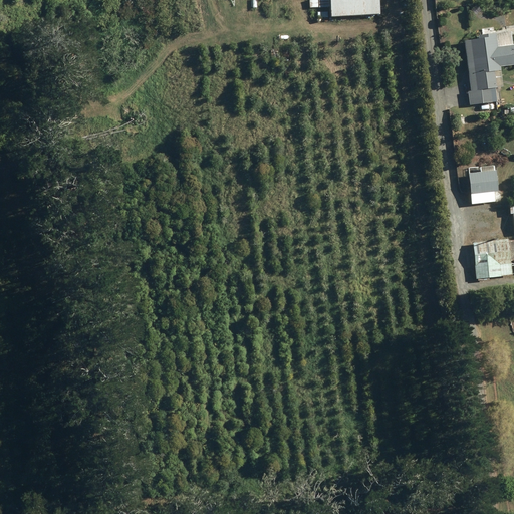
[(318,8),(317,0),(309,0),(309,8),(318,8)]
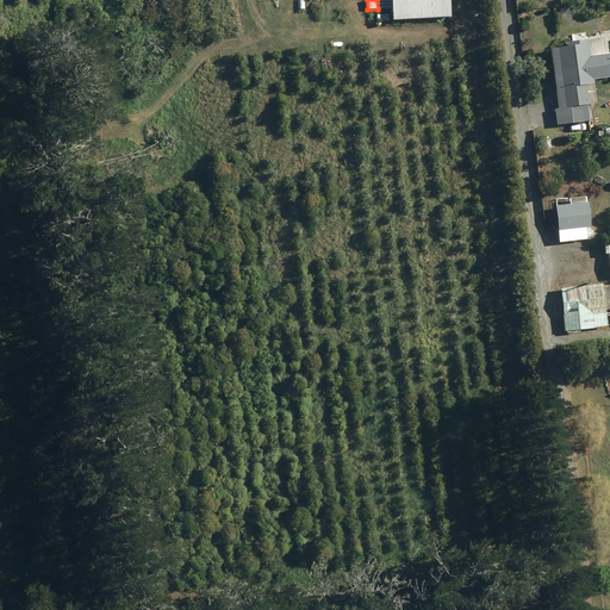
[(377,0),(378,10),(391,8),(392,20),(450,18),(449,0),(377,0)]
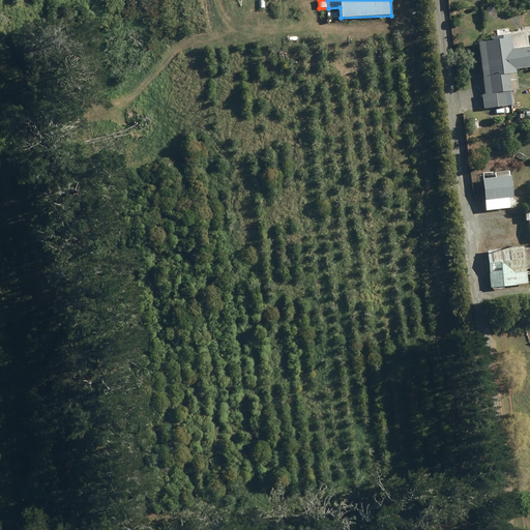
[(482,94),(483,109),(507,106),(506,92),(519,90),(516,69),(529,67),(529,46),(528,46),(526,32),(492,37),(492,40),(478,42),(486,94),(482,94)]
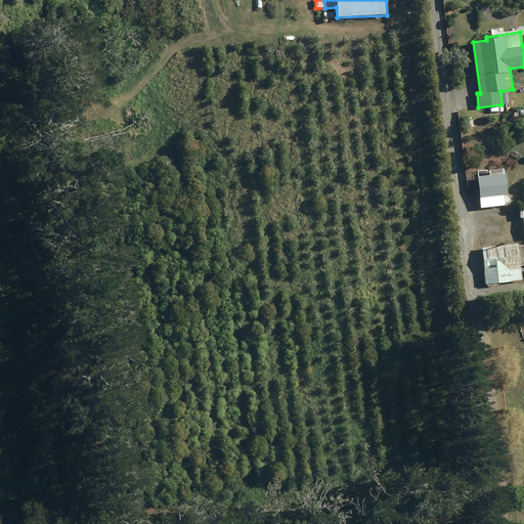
[(506,185),(505,168),(476,171),(480,209),(507,206),(509,205),(511,202),(511,199),(509,197),(507,195),(506,185)]
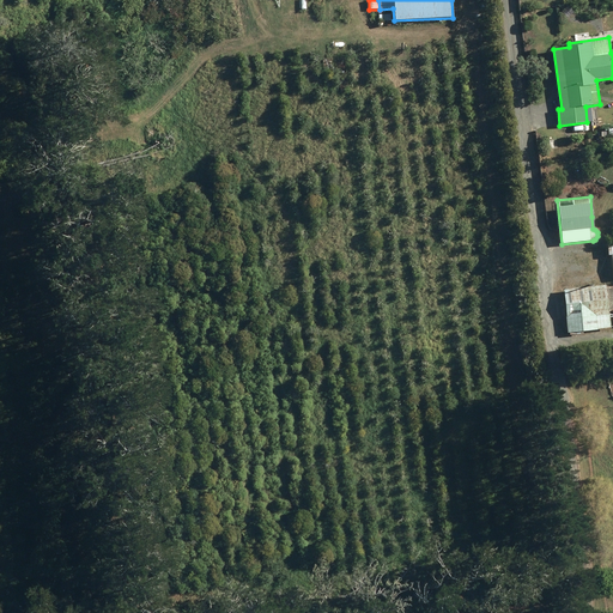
[(606,286),(563,290),(568,333),(611,329),(610,311),(612,310),(612,286),(606,287),(606,286)]
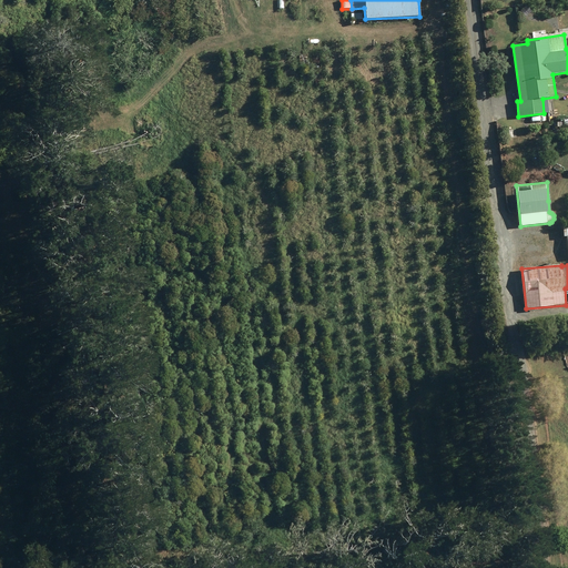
All buildings are outlined.
